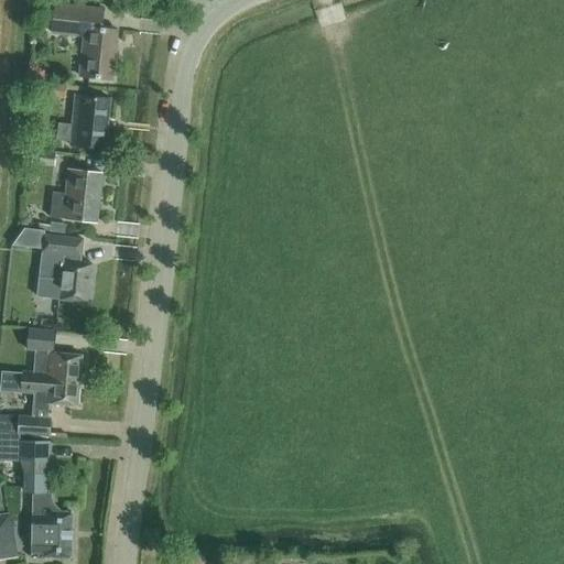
[(112,79),(117,31),(101,29),(104,9),(55,4),(52,34),(83,38),(79,76),(112,79)]
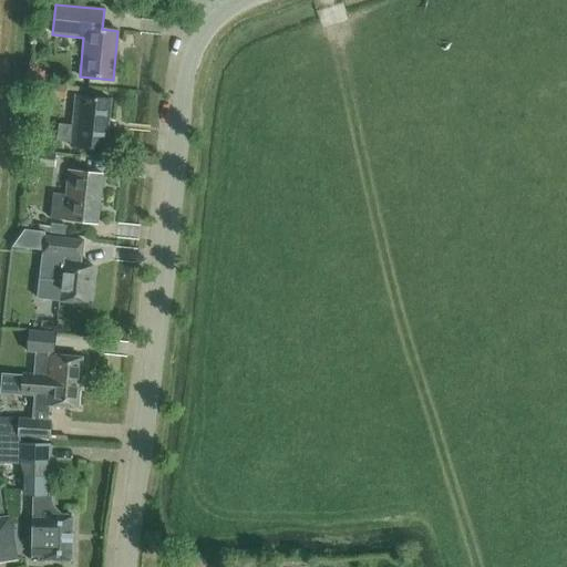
[(65,99),(66,88),(50,85),(49,96),(65,99)]
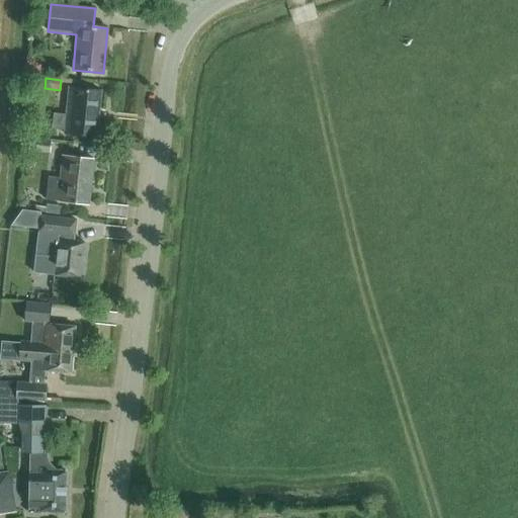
[(101,91),(69,87),(64,134),(96,137),(101,91)]
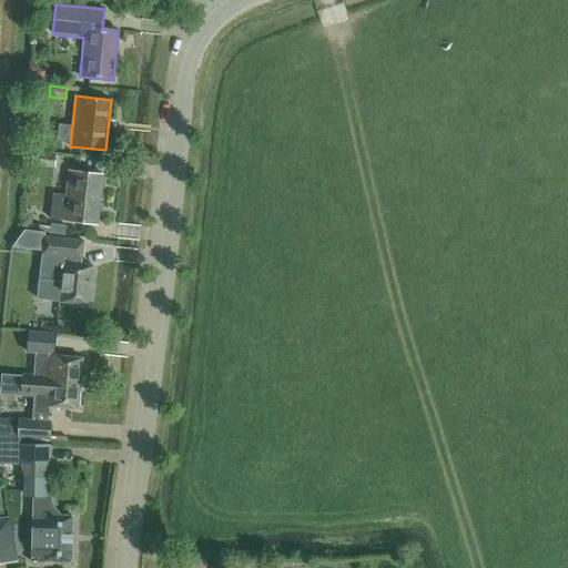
[(54,168),(56,154),(33,152),(32,165),(54,168)]
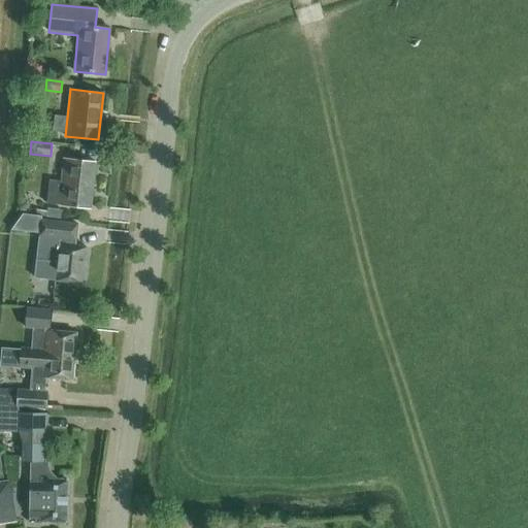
[(61,182),(50,180),(46,204),(59,205),(91,208),(95,162),(63,159),(61,182)]
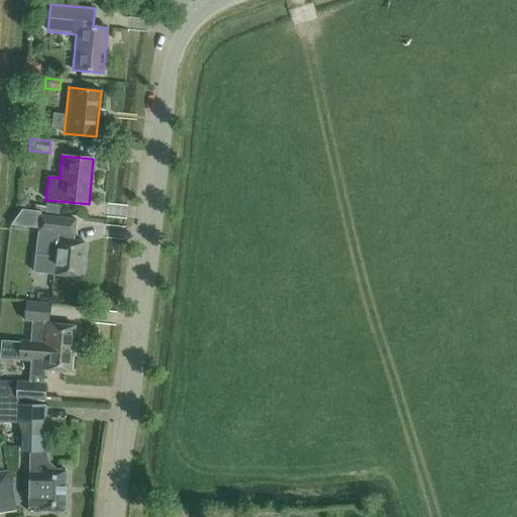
[(61,206),(45,205),(45,211),(60,213),(61,206)]
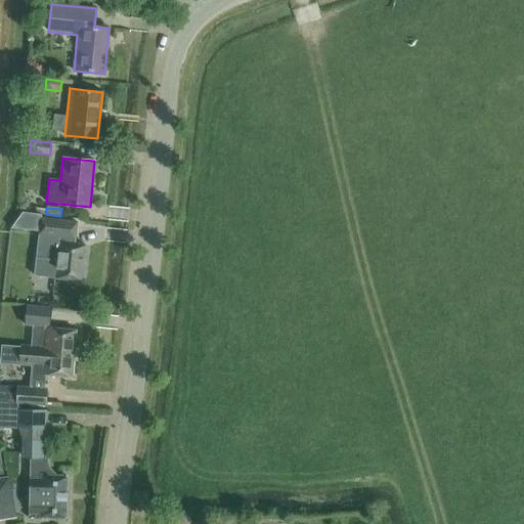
[(36,259),(58,261),(56,278),(81,281),(86,246),(73,244),(73,238),(75,238),(77,223),(41,218),(36,259)]
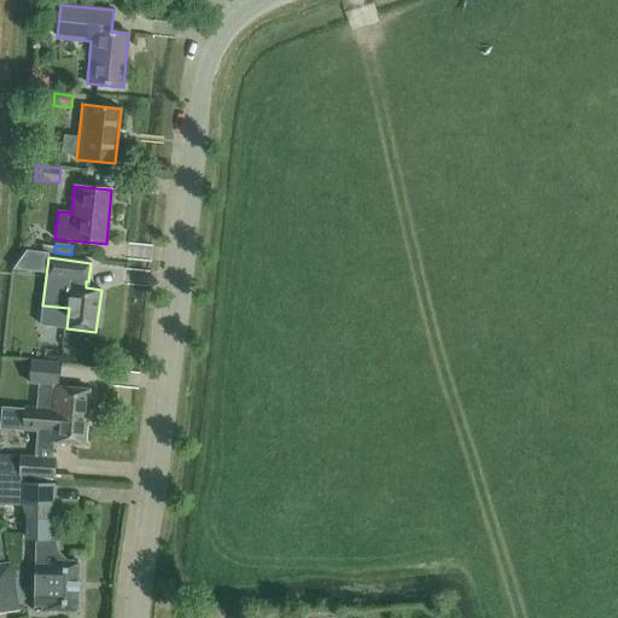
[(60,363),(31,360),(30,383),(58,385),(60,363)]
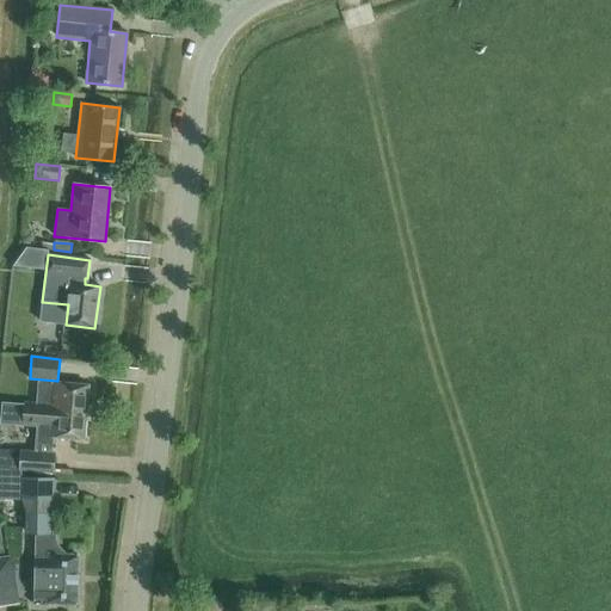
[(39,381),(37,405),(37,407),(50,408),(50,403),(63,405),(63,411),(86,413),(88,386),(39,381)]
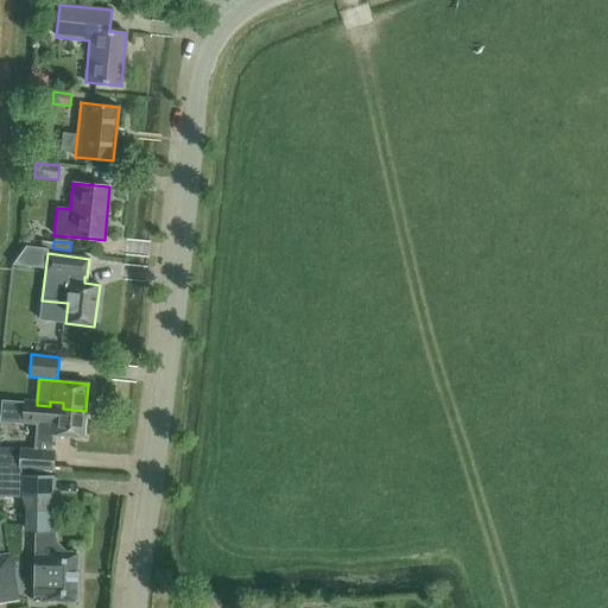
[(84,425),(86,411),(63,409),(63,403),(50,401),(50,406),(37,405),(37,403),(2,399),(2,400),(10,401),(7,420),(37,423),(35,450),(21,449),(20,458),(19,468),(51,470),(54,451),(51,451),(52,436),(83,438),(84,425)]
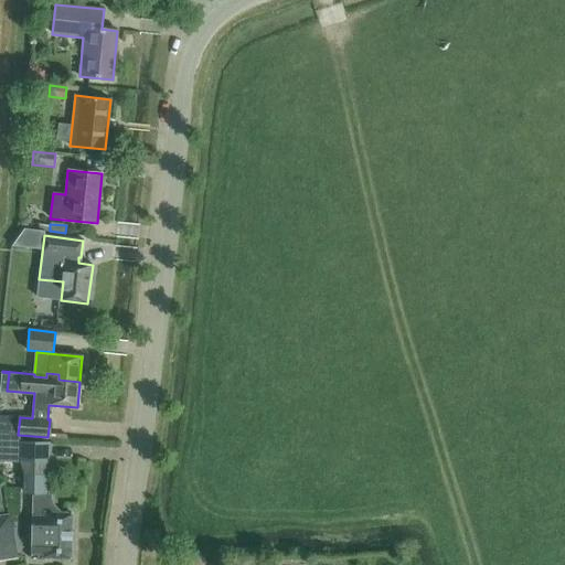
[(6,434),(18,435),(19,426),(20,417),(7,416),(6,434)]
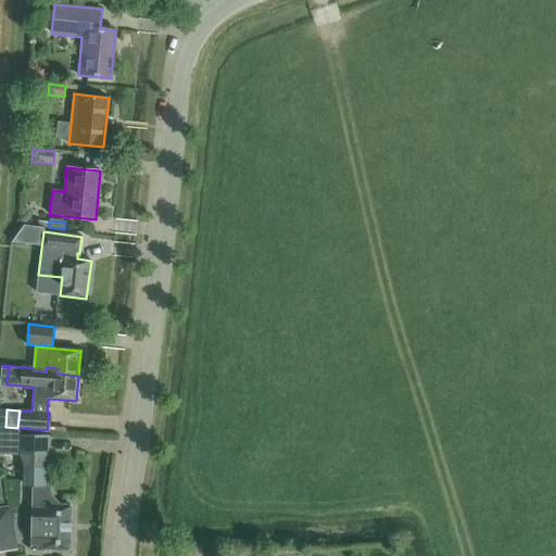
[(50,436),(20,434),(20,454),(49,455),(50,436)]
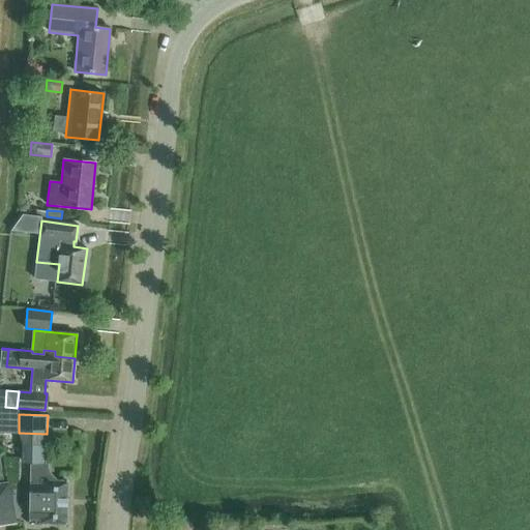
[(19,475),(18,459),(4,458),(4,475),(19,475)]
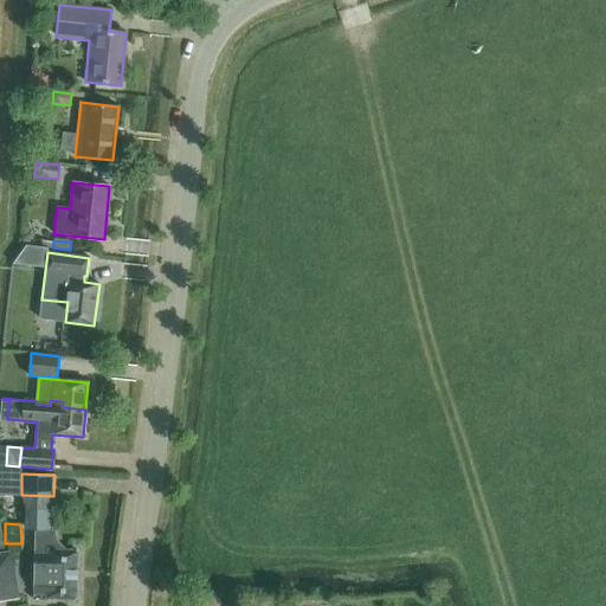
[(47,533),(36,533),(36,555),(36,594),(46,594),(46,599),(76,599),(77,552),(47,550),(47,533)]
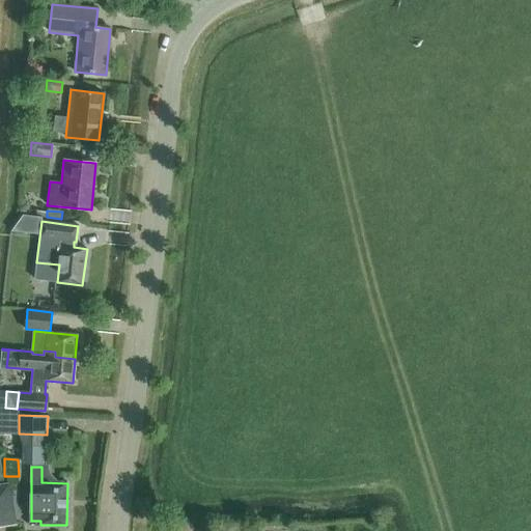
[(0,528),(15,526),(11,501),(9,483),(0,483),(0,528)]
